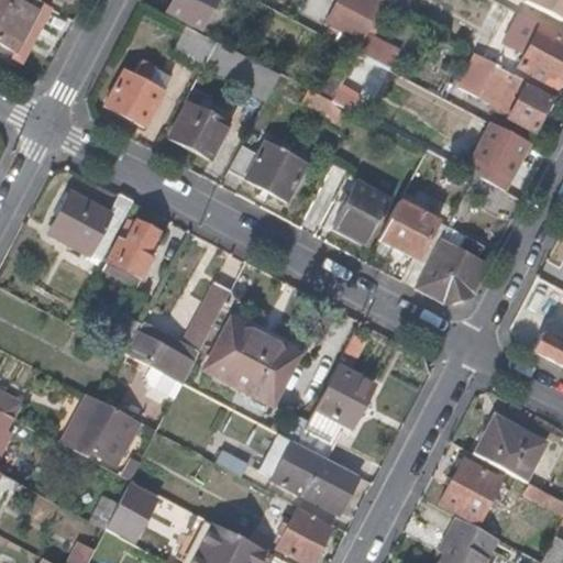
[(0,0),(0,43),(14,51),(39,3),(31,0),(0,0)]
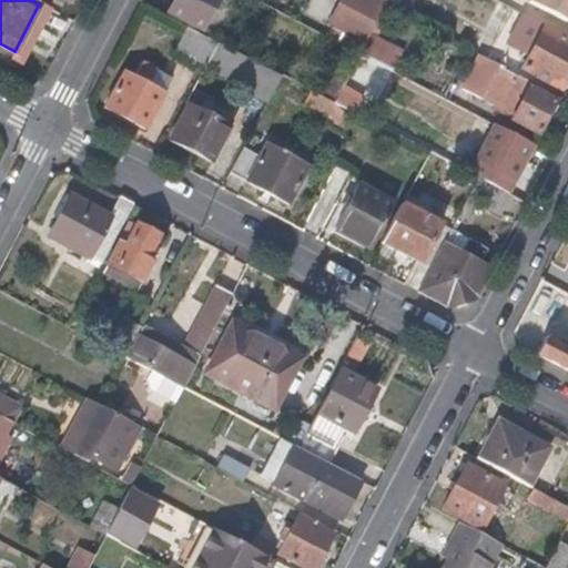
[(199,28),(213,0),(171,0),(165,10),(199,28)]
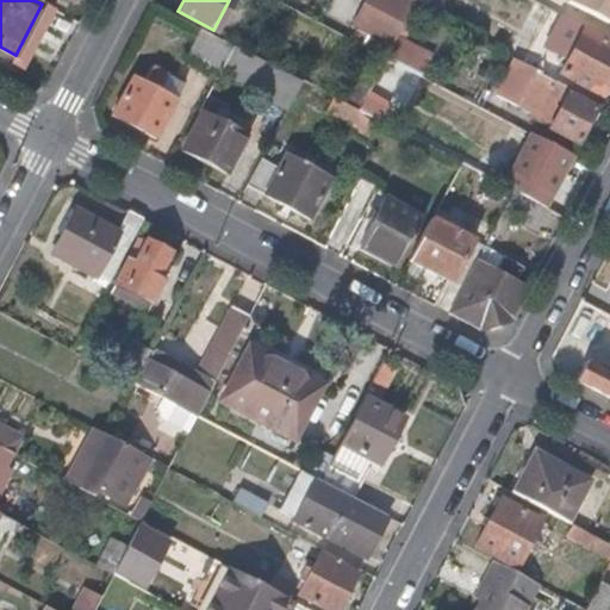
[(392,45),(397,36),(412,5),(402,0),(367,0),(355,26),(392,45)]
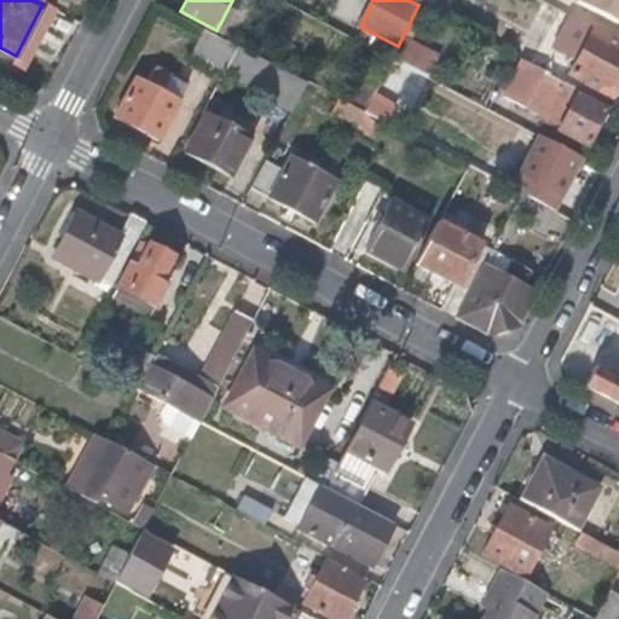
[(618,0),(579,0),(578,4),(618,24),(618,0)]
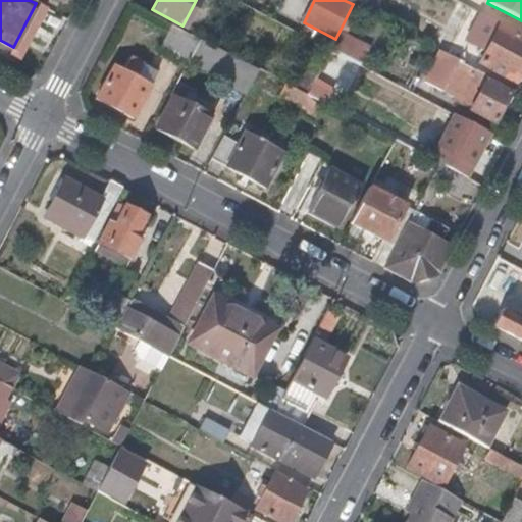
[(0,48),(19,59),(46,9),(36,3),(13,47),(0,40),(0,48)]
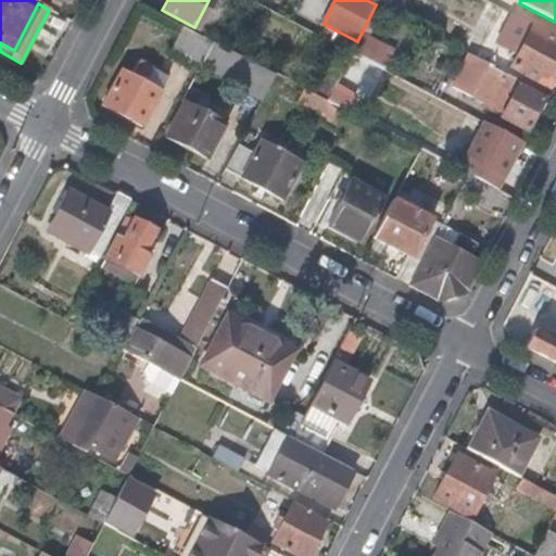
[(213,40),(181,24),(168,51),(199,67),(201,64),(213,40)]
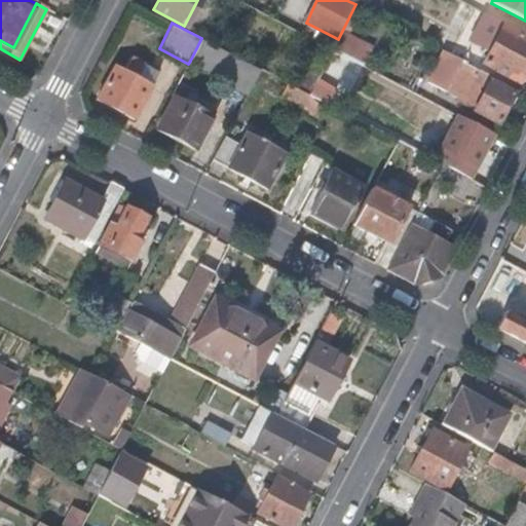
[(525,77),(525,75),(525,40),(503,29),(488,58),(525,77)]
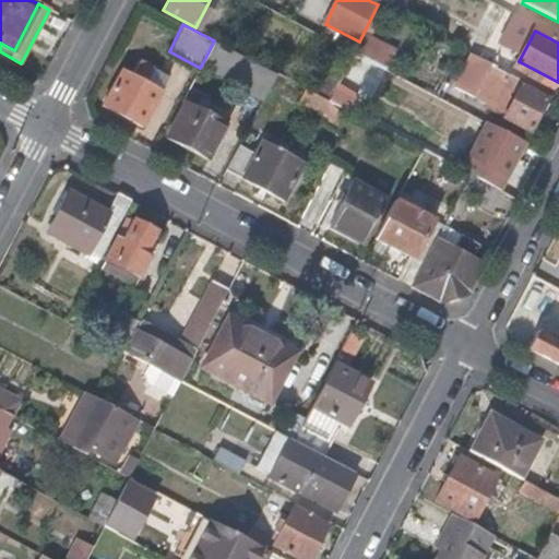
[(396,49),(364,33),(359,42),(355,51),(388,68),(396,49)]
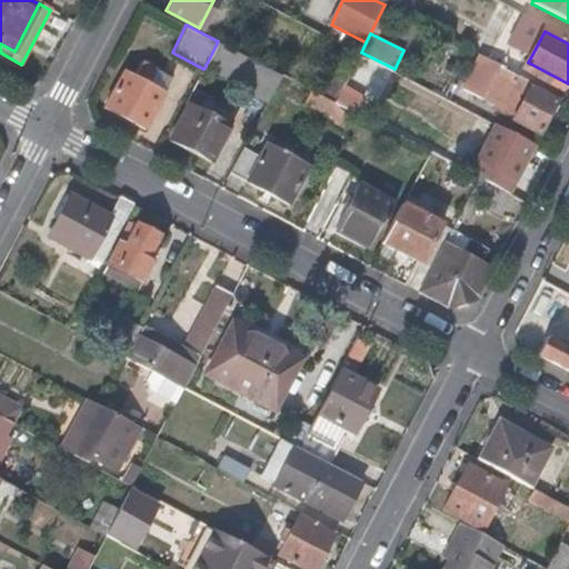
[(251,60),(218,41),(206,66),(239,83),(251,60)]
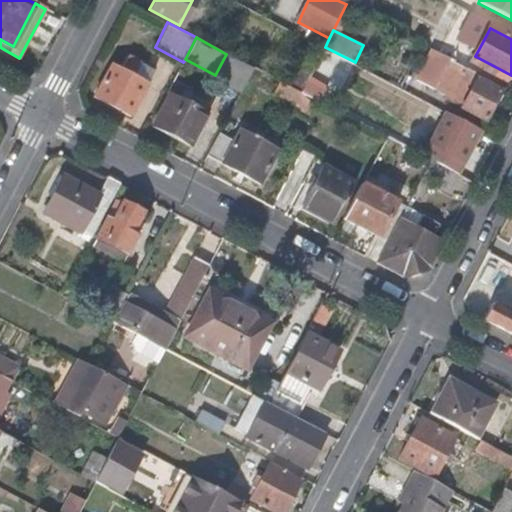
[(458,99),(472,70),(432,51),(418,79),(458,99)]
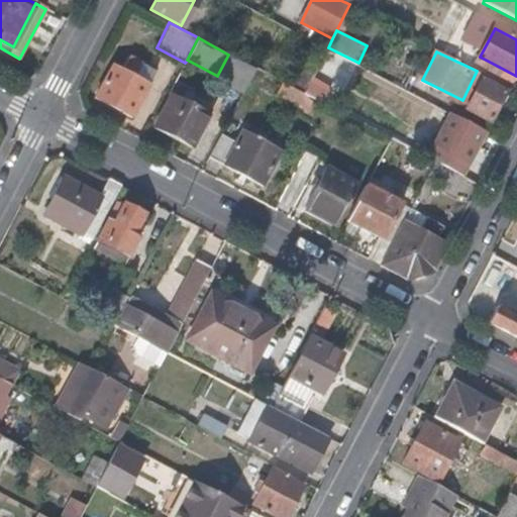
[(255,69),(228,55),(217,76),(244,91),(255,69)]
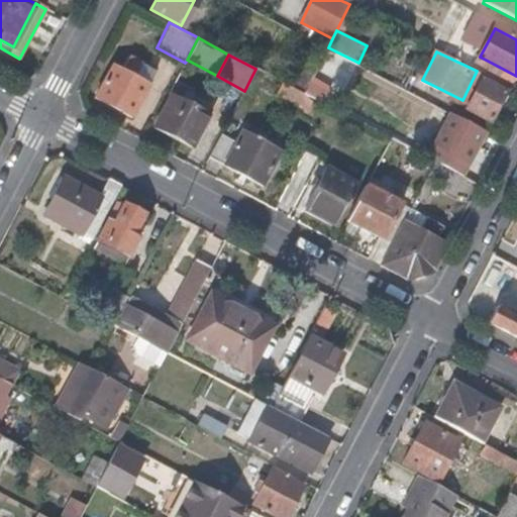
[(131,118),(153,73),(124,58),(119,71),(110,67),(94,99),(131,118)]
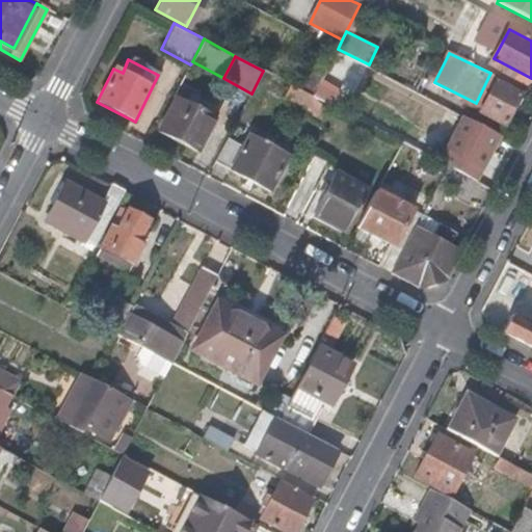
[(312,96),(322,75),(309,69),(298,89),(312,96)]
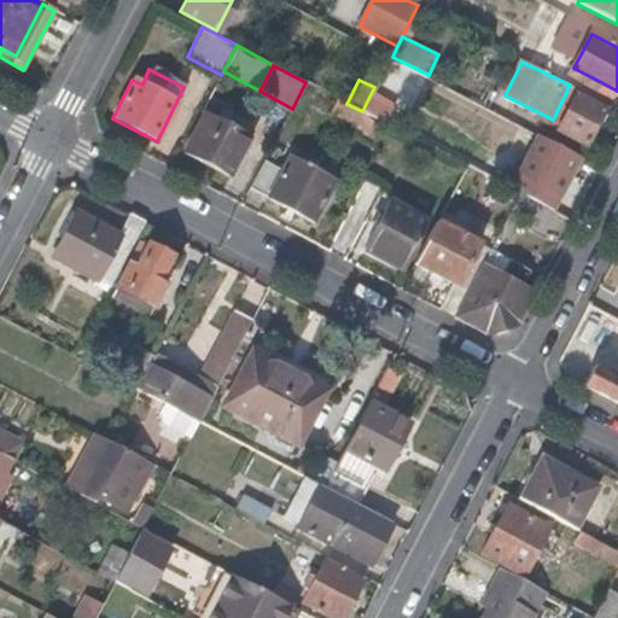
[(588,145),(605,110),(575,94),(557,129),(588,145)]
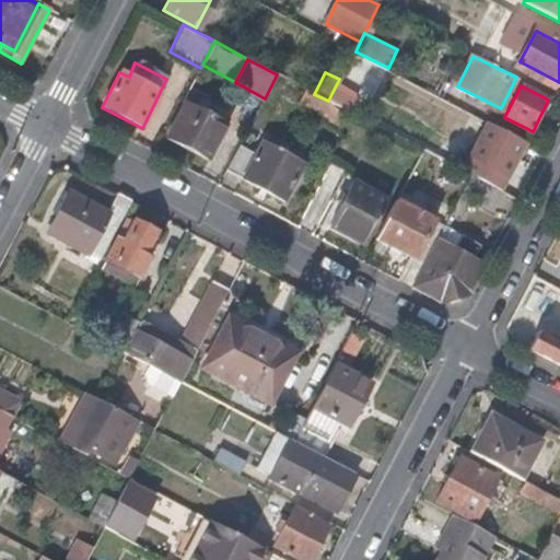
[(347,111),(328,101),(314,94),(305,89),(298,103),(339,125),(347,111)]
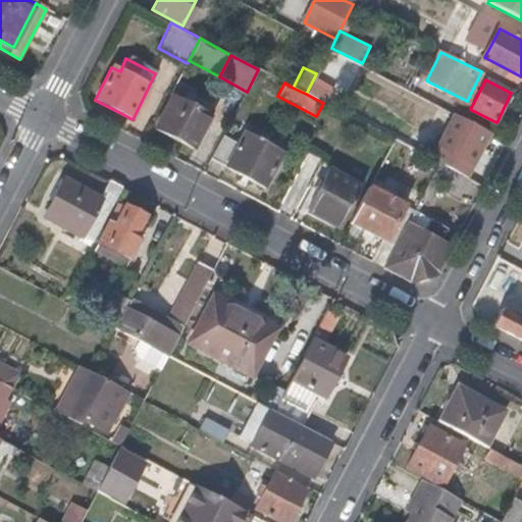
[(192,151),(209,117),(173,98),(155,131),(192,151)]
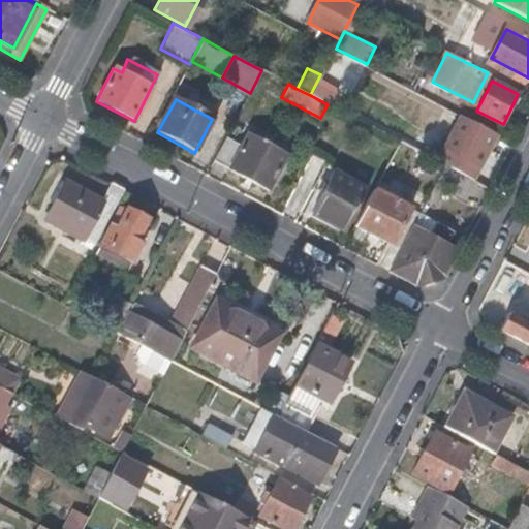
[(473,181),(497,134),(461,116),(443,151),(432,145),(426,156),(445,166),(473,181)]
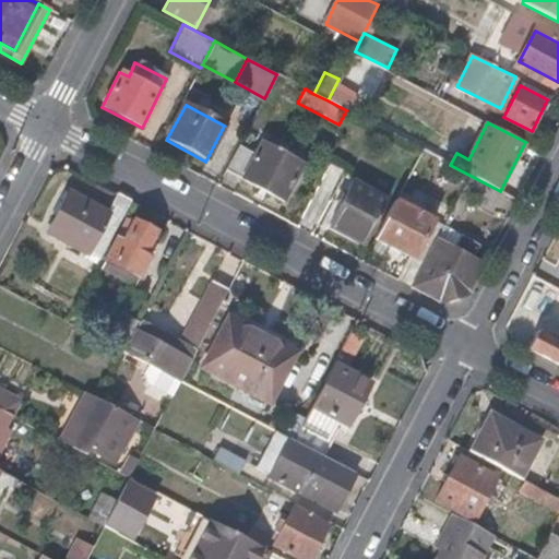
[(239,146),(226,171),(283,202),(305,159),(280,146),(277,152),(261,143),(254,154),(239,146)]
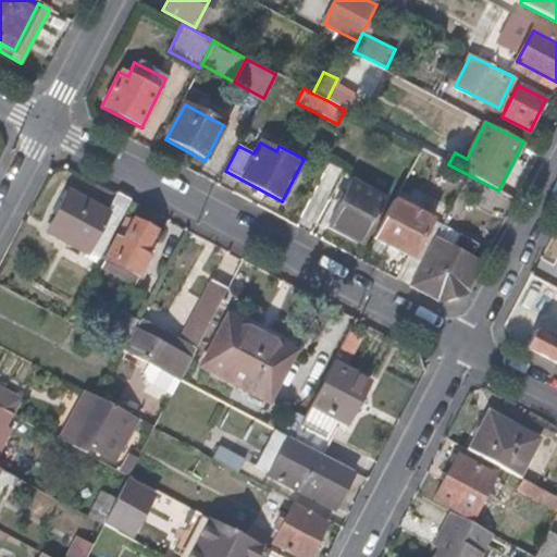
[(489,209),(498,190),(469,175),(460,194),(489,209)]
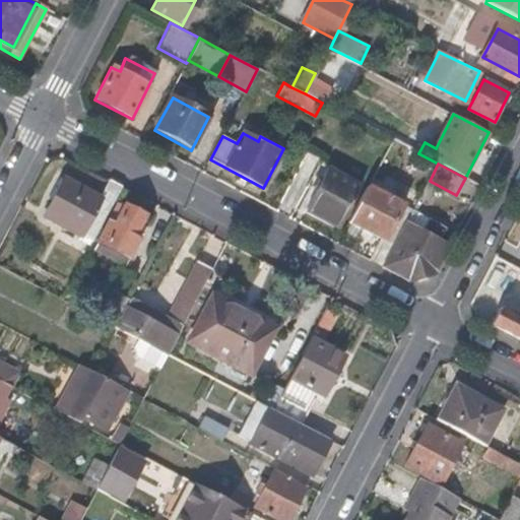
[(315,194),(324,177),(314,172),(306,190),(315,194)]
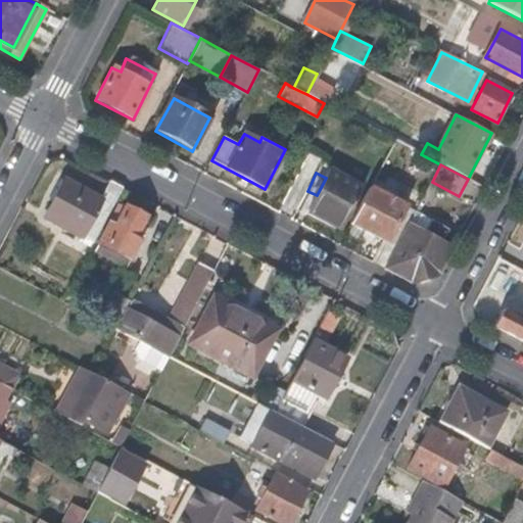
[(359,195),(326,178),(317,195),(308,211),(342,230),(352,210),(351,210),(359,195)]
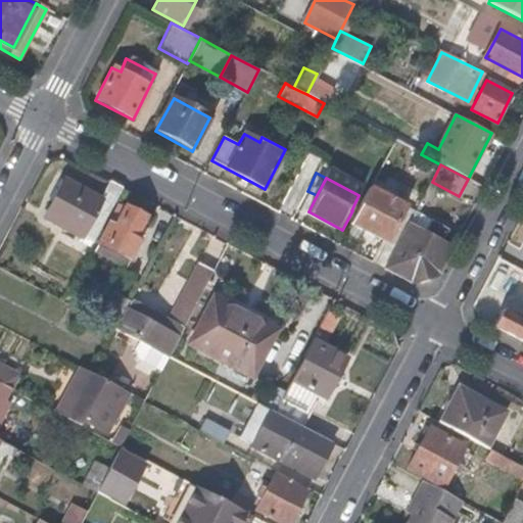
[(92,245),(111,206),(63,182),(44,220),(92,245)]
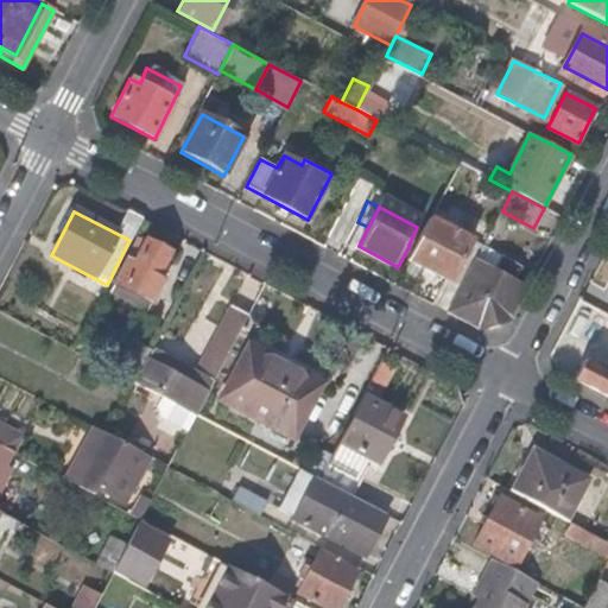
[(434,305),(449,314),(466,280),(456,274),(472,242),(430,220),(410,259),(447,279),(434,305)]
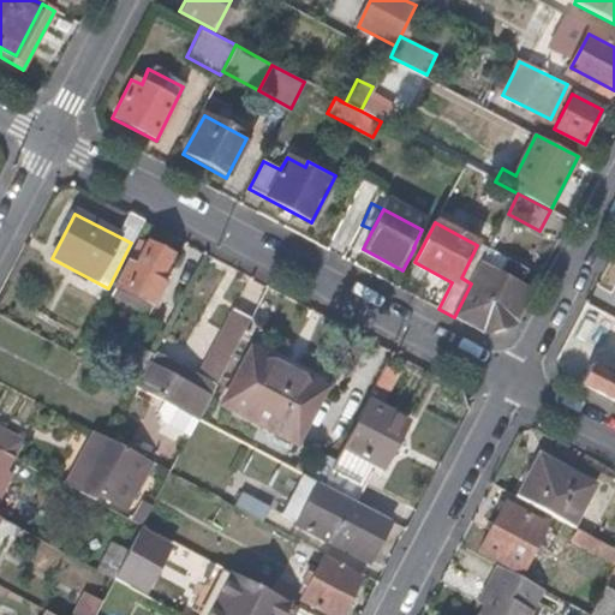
[(155,282),(168,260),(136,242),(108,296),(147,316),(162,286),(155,282)]
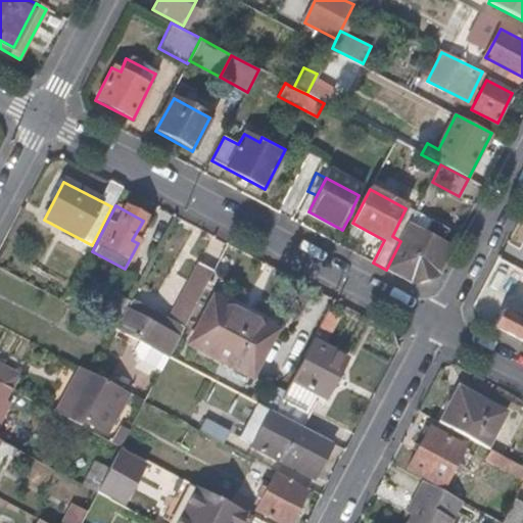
[(440,272),(453,249),(443,244),(449,231),(417,211),(400,241),(386,270),(414,284),(440,272)]
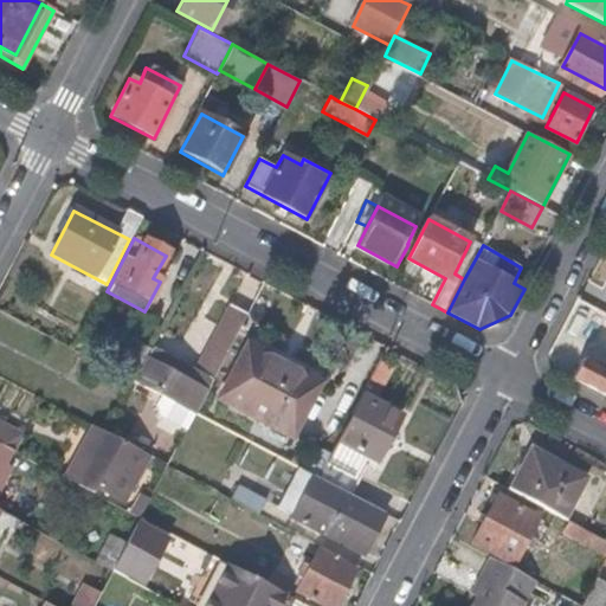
[(195,414),(246,318),(229,309),(194,373),(152,348),(134,381),(154,392),(160,395),(195,414)]
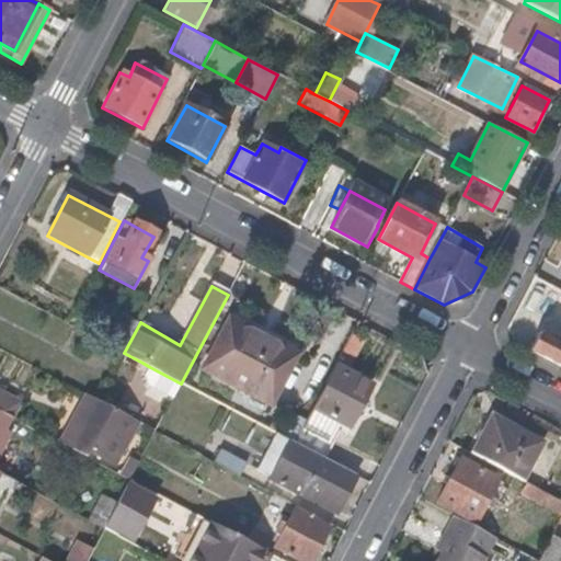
[(121,347),(136,320),(121,312),(106,340),(121,347)]
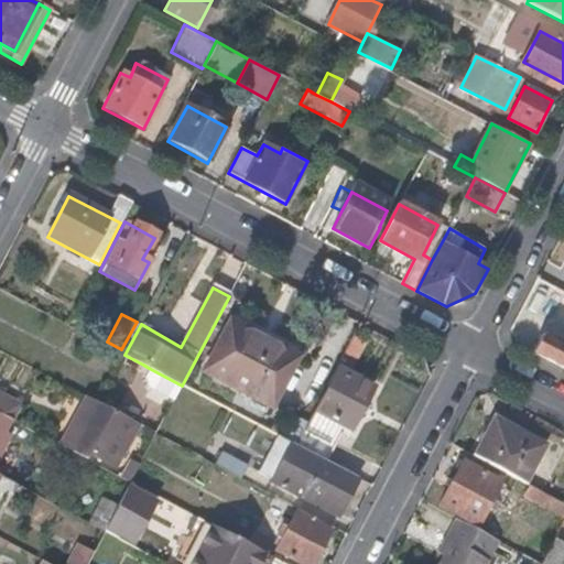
[(256,403),(283,351),(229,323),(202,375),(256,403)]
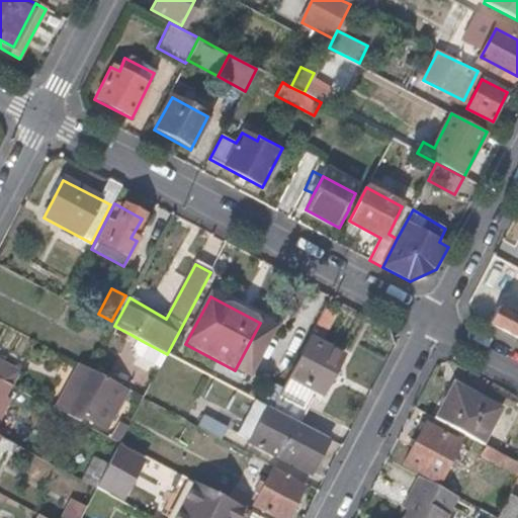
[(492,326),(517,340),(517,313),(514,320),(499,311),(492,326)]
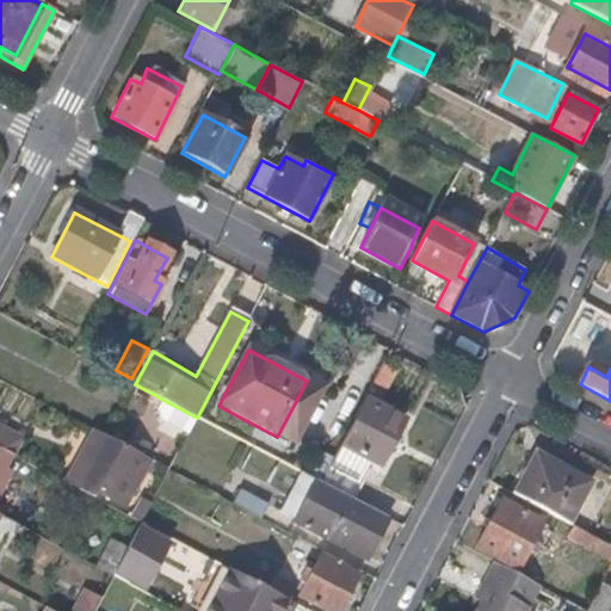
[(390,380),(378,374),(370,388),(382,395),(390,380)]
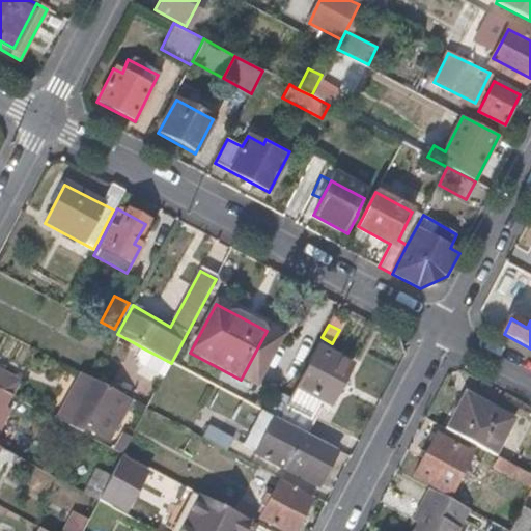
[(279,337),(267,331),(241,380),(236,387),(251,394),(279,337)]
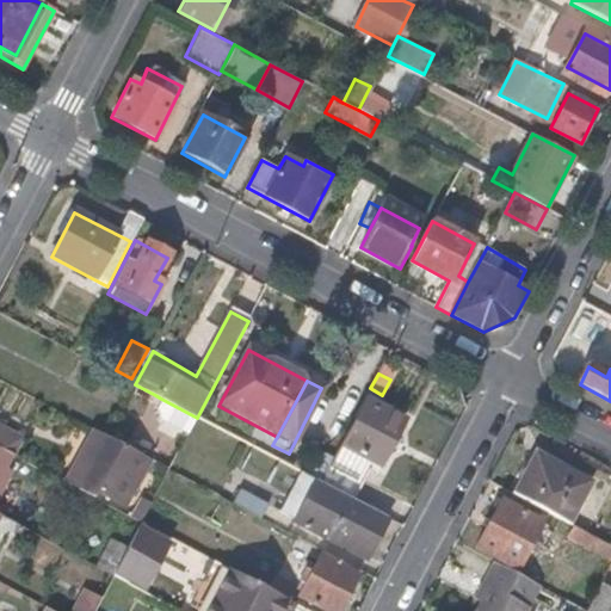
[(161,423),(187,436),(197,418),(161,399),(159,406),(161,423)]
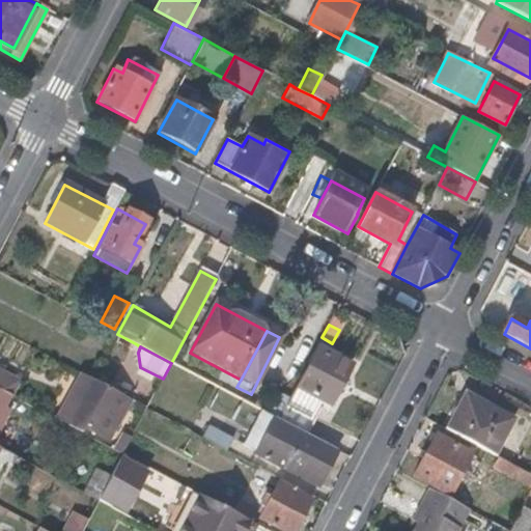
[(278,418),(312,436),(328,403),(331,404),(352,365),(316,346),(278,418)]
